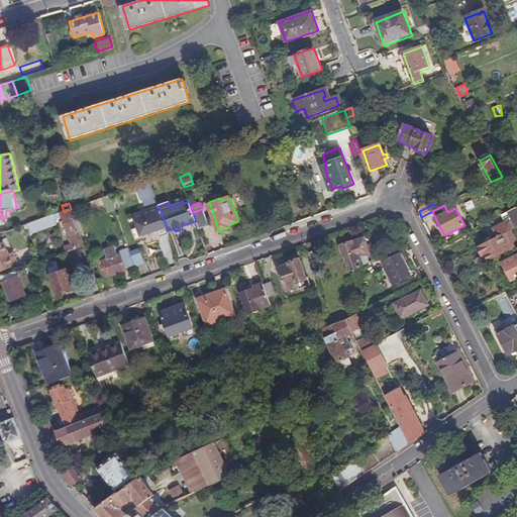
[(169,234),(168,230),(159,206),(133,215),(137,228),(132,229),(136,240),(144,238),(144,235),(158,231),(160,237),(169,234)]
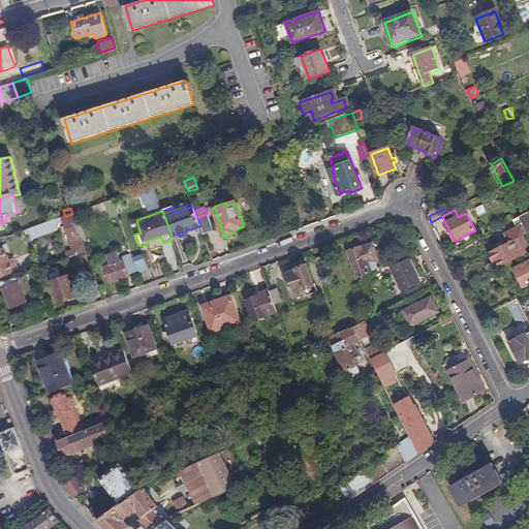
[(528,213),(521,217),(527,229),(524,230),(522,227),(518,229),(505,235),(509,244),(525,236),(528,234),(528,213)]
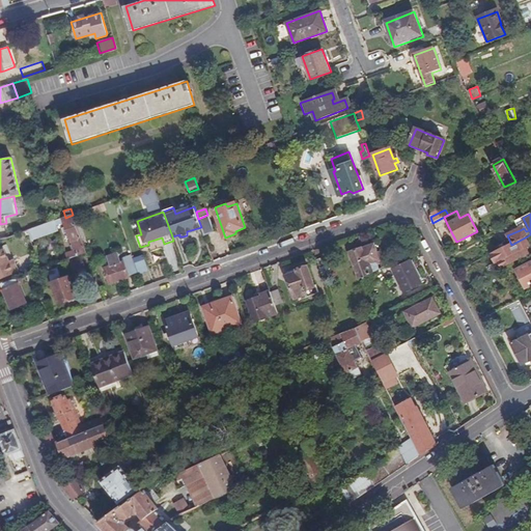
[(65,221),(74,218),(73,215),(65,218),(56,222),(57,224),(65,221)]
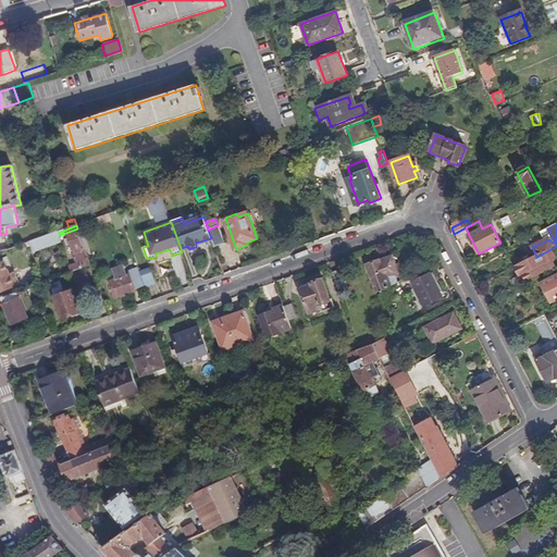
[(211,238),(214,248),(225,244),(219,225),(218,225),(208,230),(211,238)]
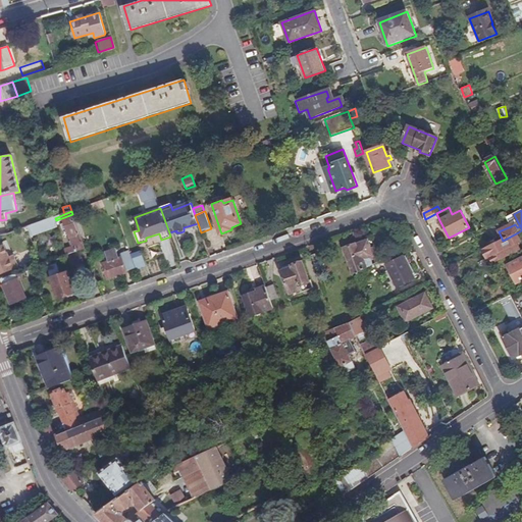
[(79,230),(74,217),(72,214),(64,217),(75,247),(67,251),(69,255),(79,251),(85,249),(79,230)]
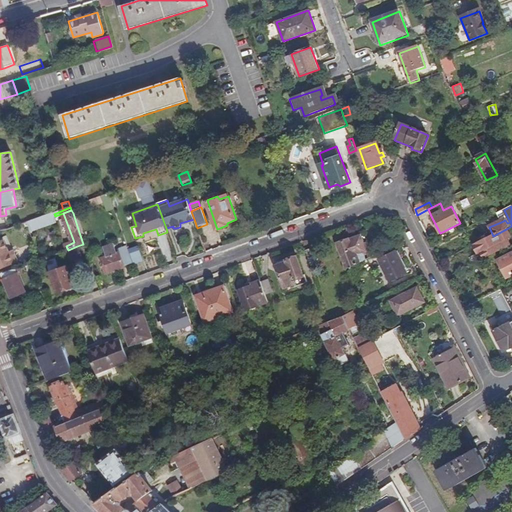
[(504,210),(497,214),(501,222),(505,220),(507,223),(510,222),(504,210)]
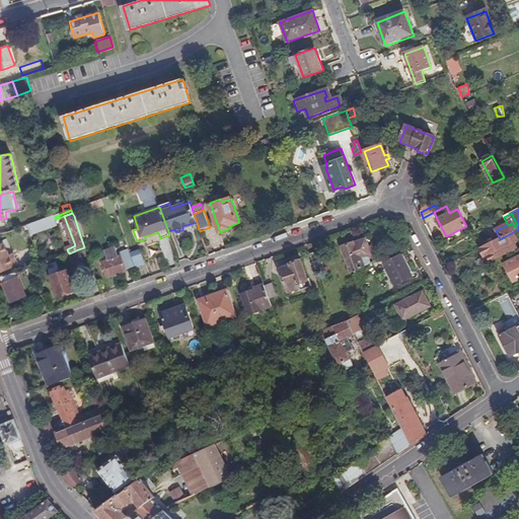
[(74,216),(78,229),(83,228),(78,214),(74,216)]
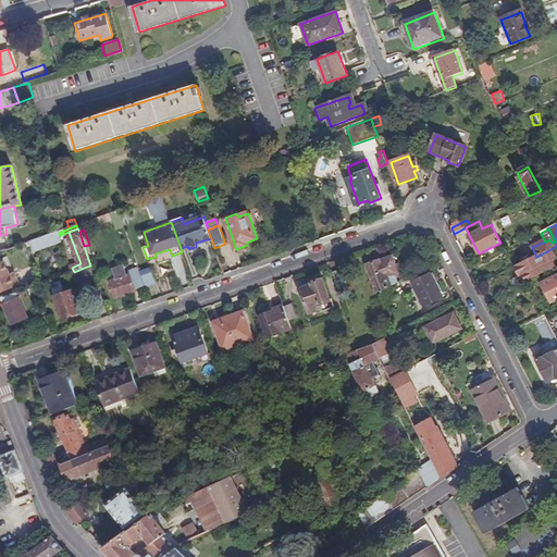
[(61,238),(60,235),(59,233),(32,243),(34,248),(61,238)]
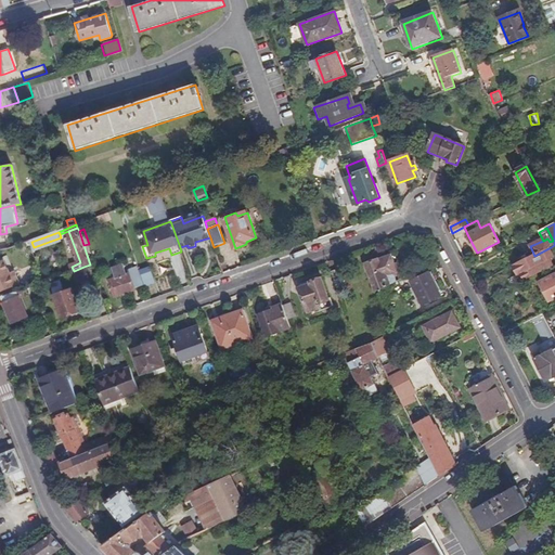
[(551,247),(534,256),(514,266),(519,276),(515,278),(518,284),(554,267),(552,260),(554,258),(554,256),(551,247)]
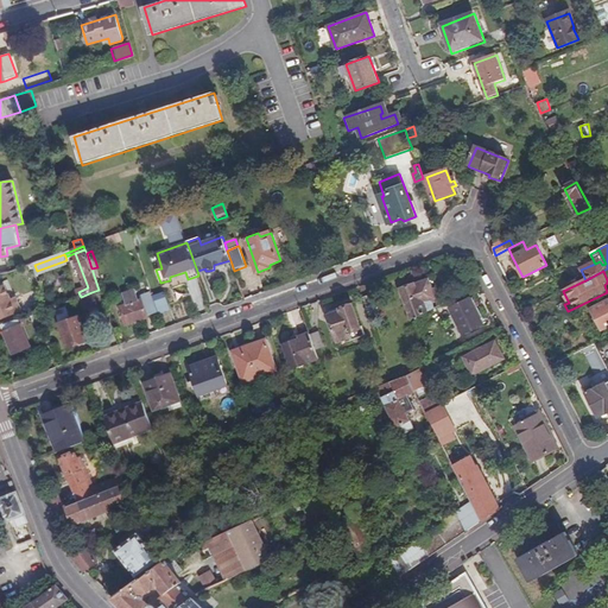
[(411,322),(417,320),(436,310),(432,304),(439,302),(437,296),(434,296),(429,283),(415,287),(413,286),(399,291),(411,322)]
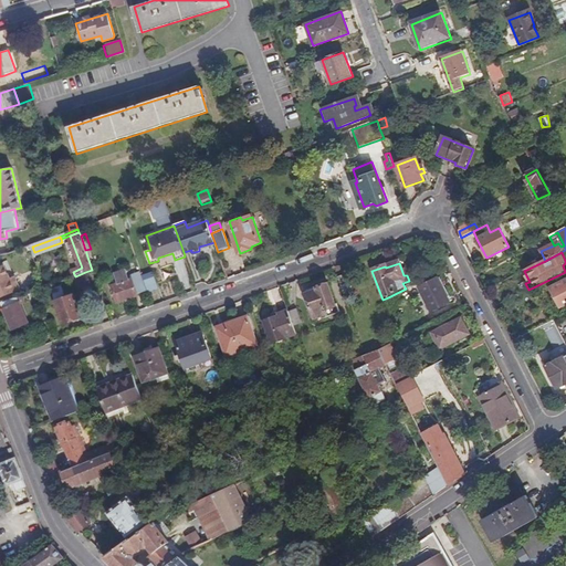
[(0,297),(16,292),(6,266),(0,269),(0,297)]
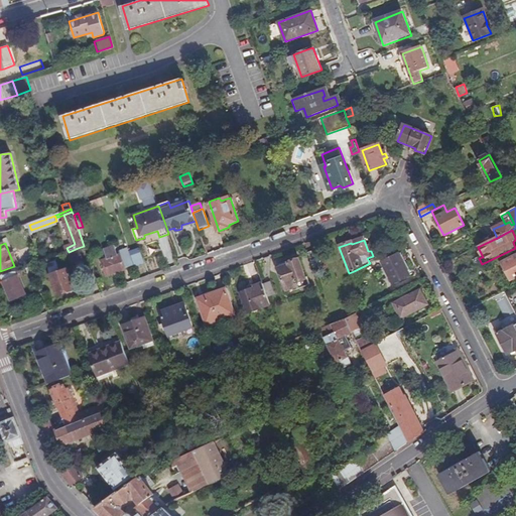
[(107,275),(134,265),(128,248),(121,251),(122,253),(120,254),(118,255),(114,246),(104,250),(107,259),(102,261),(107,275)]
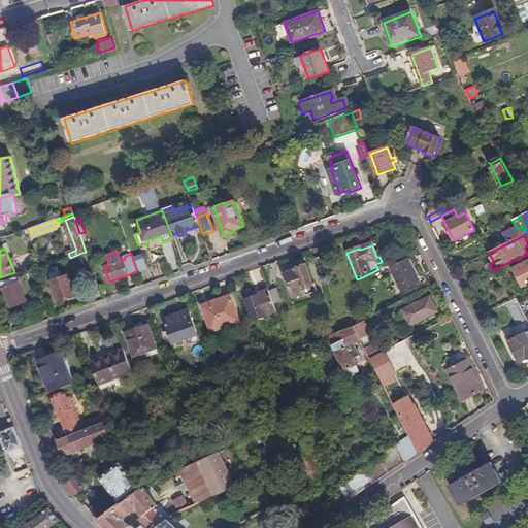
[(156,253),(145,257),(147,263),(158,259),(156,253)]
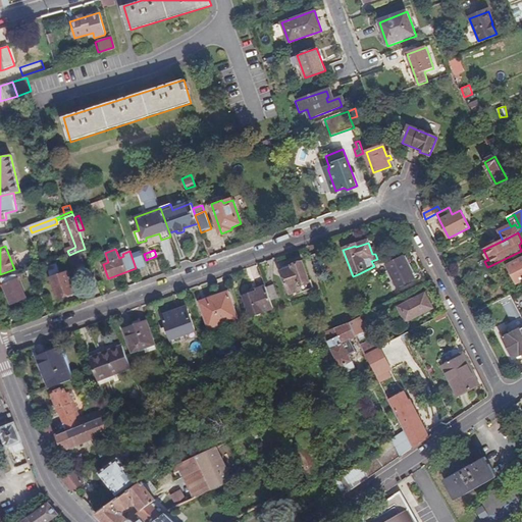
[(83,262),(79,251),(69,255),(72,265),(83,262)]
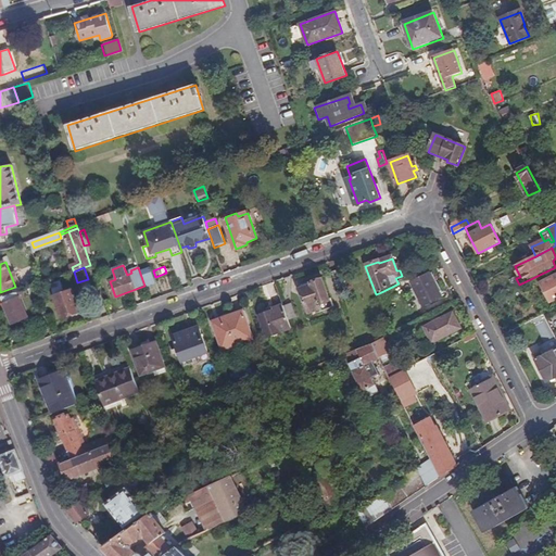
[(339,290),(348,287),(341,269),(332,273),(339,290)]
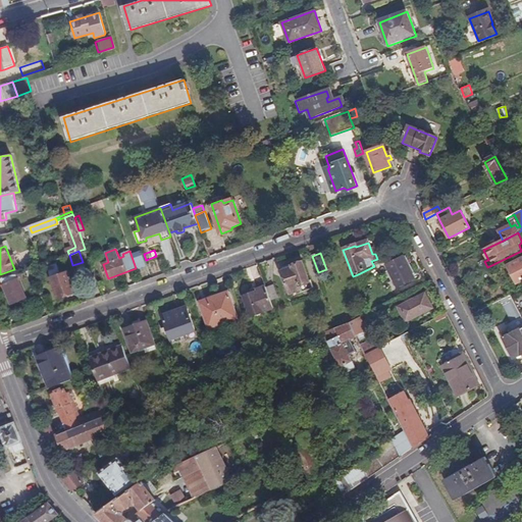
[(398,289),(414,280),(404,258),(387,265),(398,289)]
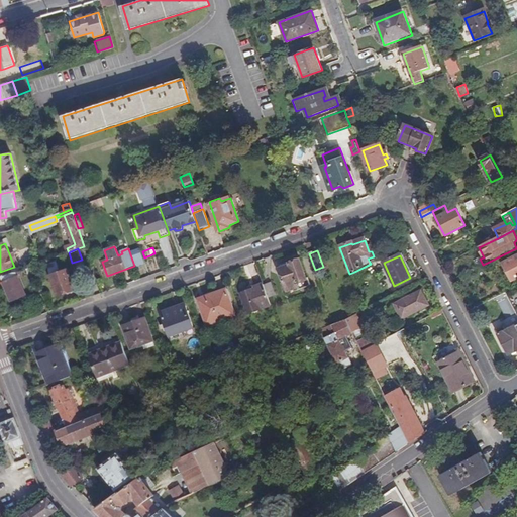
[(508,284),(516,279),(516,255),(504,263),(509,274),(505,276),(508,284)]
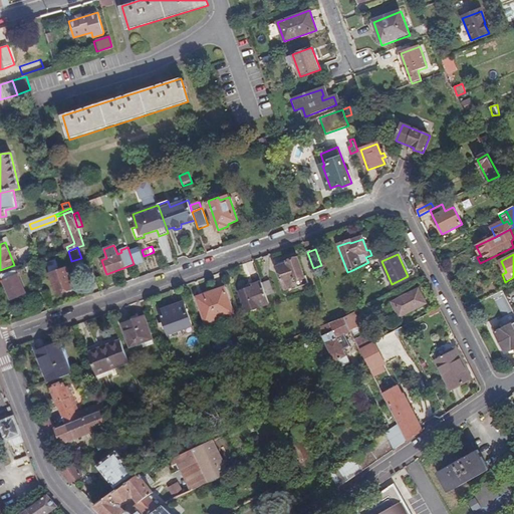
[(286,291),(297,287),(295,281),(304,277),(297,259),(287,262),(288,265),(277,268),(286,291)]
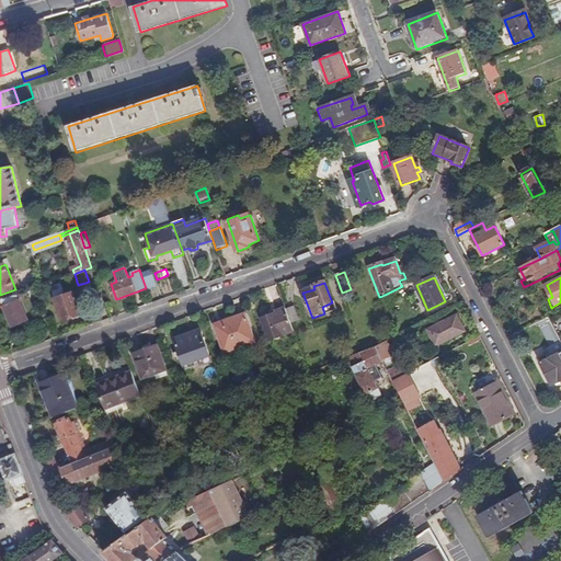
[(32,299),(39,297),(37,288),(30,292),(32,299)]
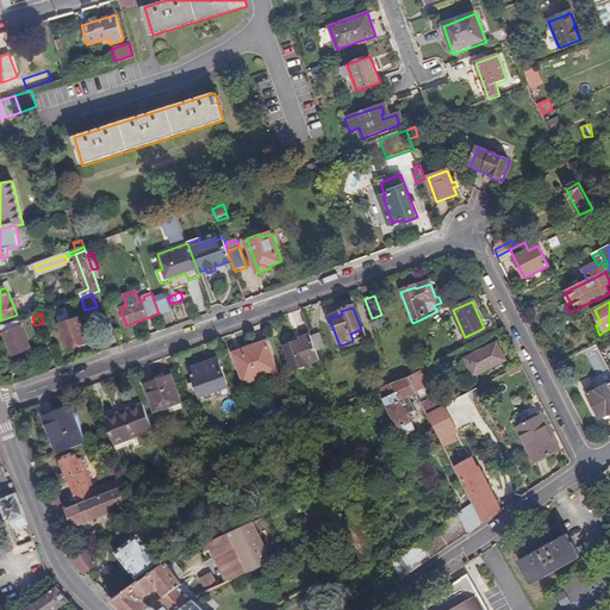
[(68,350),(89,342),(80,317),(58,325),(68,350)]
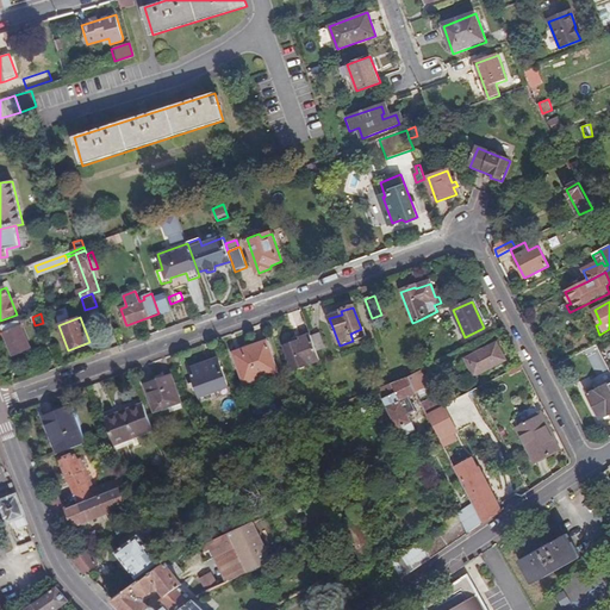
[(25,319),(1,327),(13,358),(31,350),(22,324),(26,322),(25,319)]
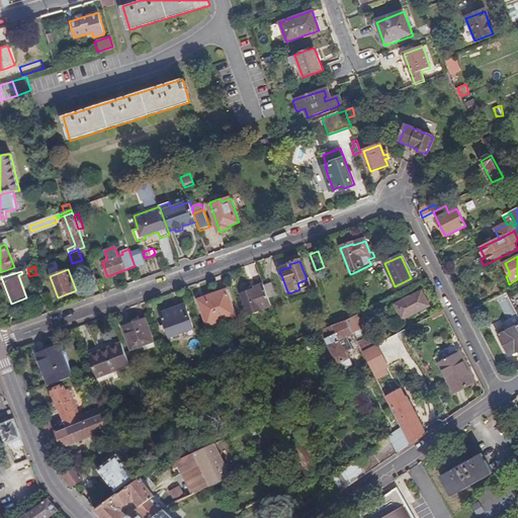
[(297,283),(299,289),(300,290),(312,286),(309,278),(307,279),(297,283)]
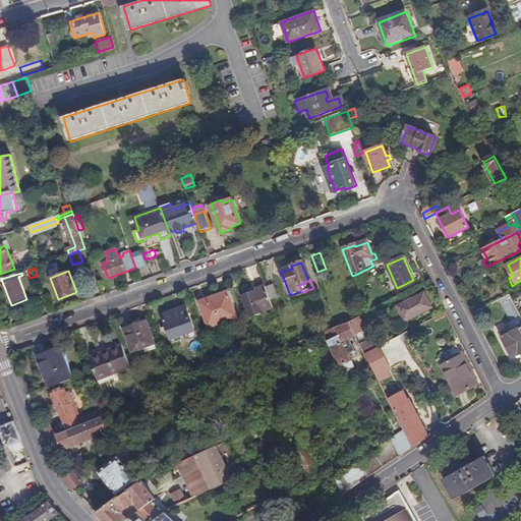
[(266,288),(265,286),(255,289),(256,291),(243,296),(250,316),(273,308),(271,301),(266,288)]
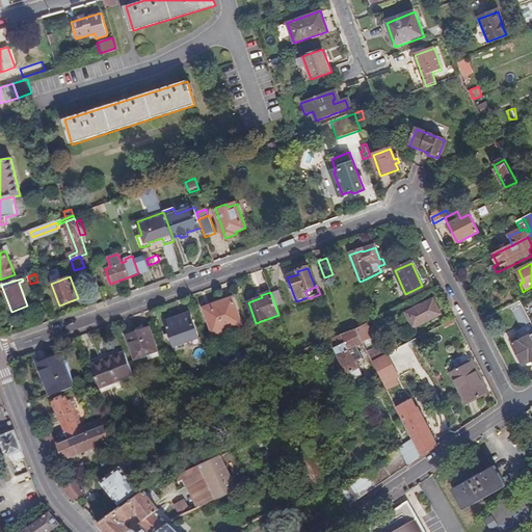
[(280,292),(271,294),(276,308),(285,304),(280,292)]
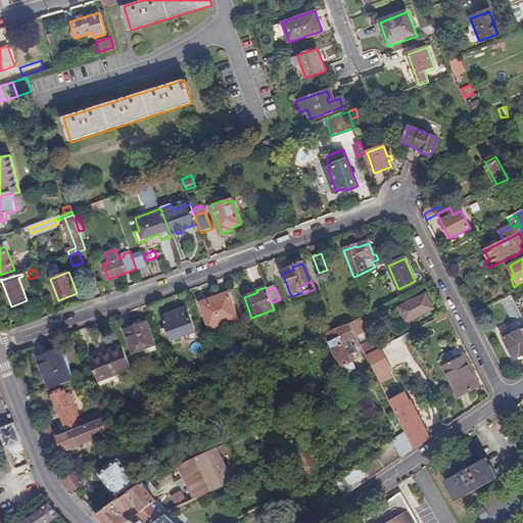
[(210,330),(239,320),(229,293),(200,304),(210,330)]
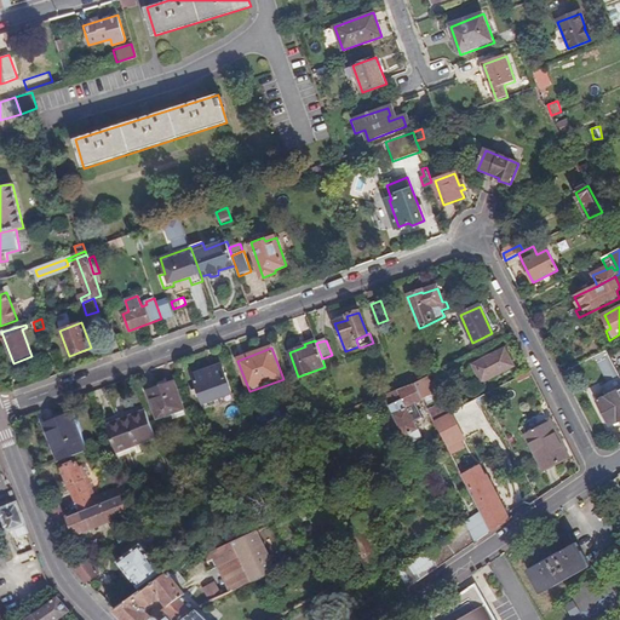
[(483,384),(516,367),(506,349),(474,366),(483,384)]
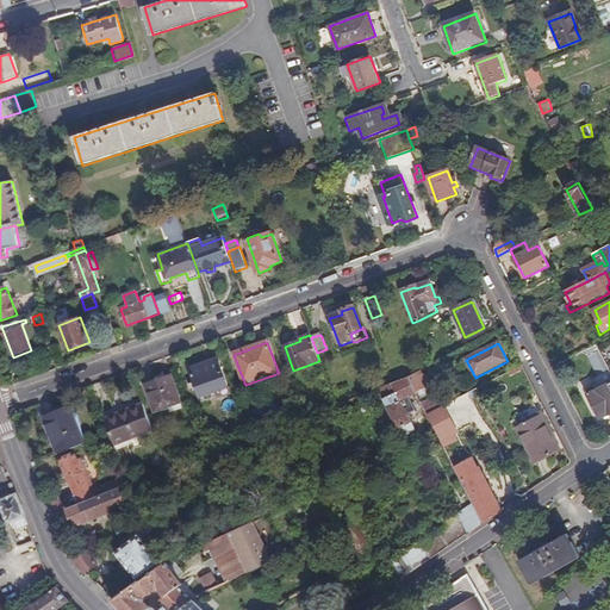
[(200,398),(229,387),(219,360),(191,371),(194,384),(190,385),(192,390),(197,388),(200,398)]
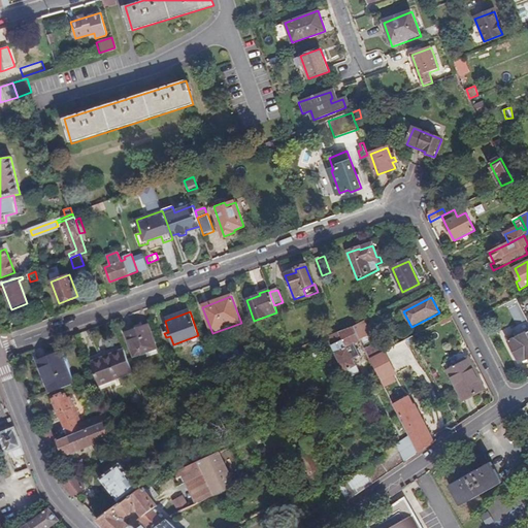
[(371,335),(364,323),(354,328),(361,341),(362,340),(371,335)]
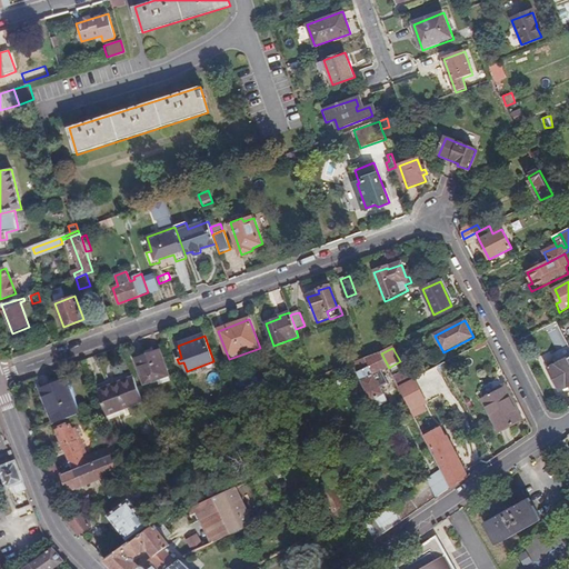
[(145,386),(170,377),(160,352),(135,361),(145,386)]
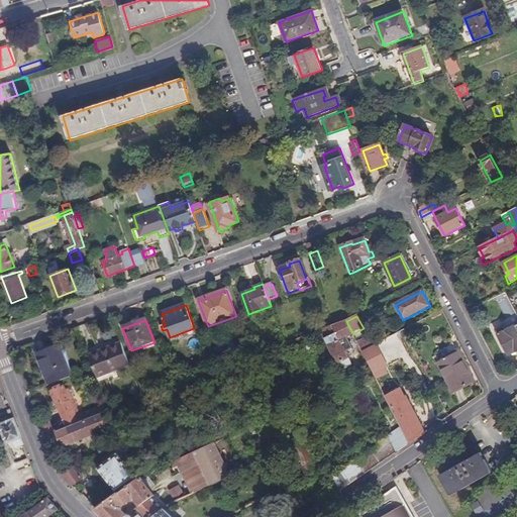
[(353,334),(346,321),(334,325),(337,332),(326,338),(342,373),(354,367),(346,350),(341,340),(348,337),(353,334)]
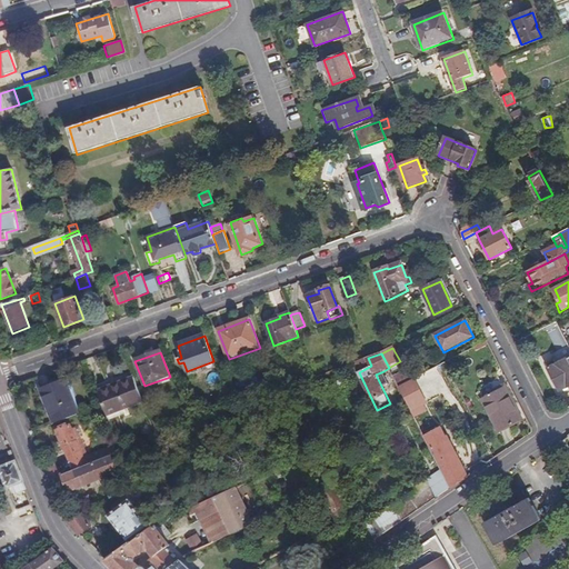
[(568,353),(547,365),(559,390),(567,387),(568,388),(568,387),(568,353)]
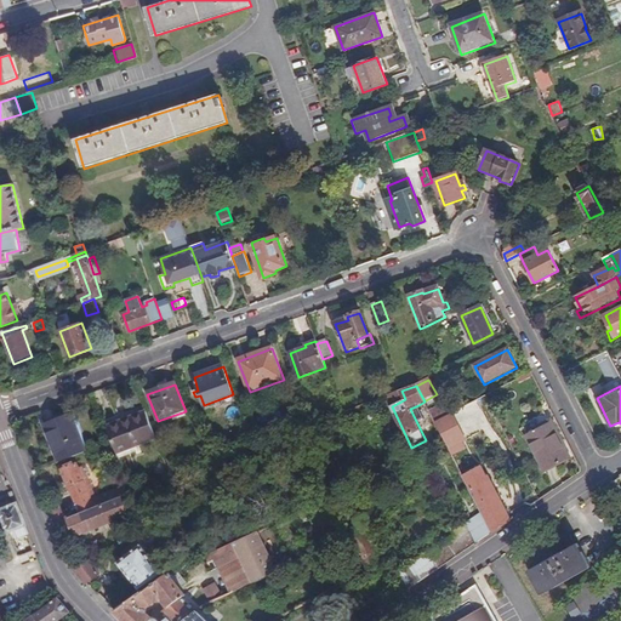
[(405,399),(402,391),(387,397),(392,406),(405,399)]
